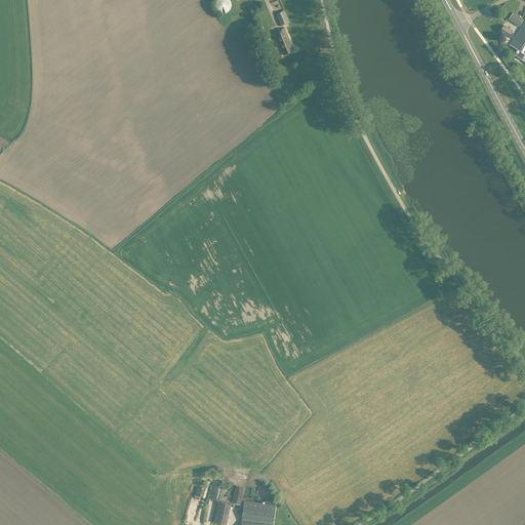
[(213,9),(215,12),(217,14),(220,14),(224,14),(227,13),(229,12),(231,9),(231,6),(231,3),(230,1),(229,0),(214,0),(214,1),(213,4),(212,7),(213,9)]
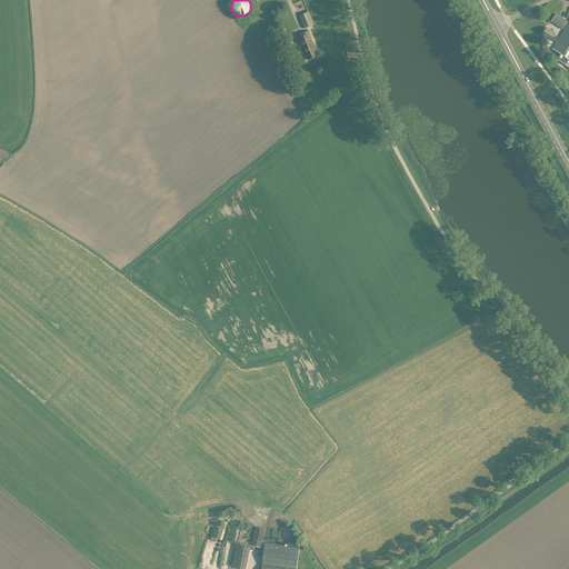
[(308,11),(299,15),(303,28),(313,23),(308,11)]
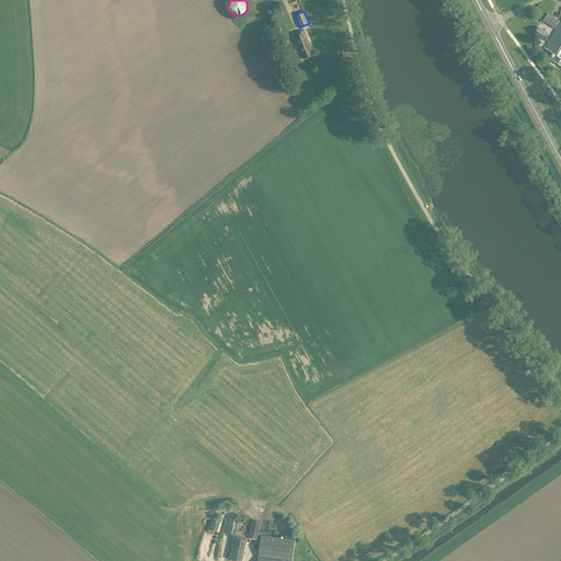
[(547,13),(542,20),(553,27),(559,21),(547,13)]
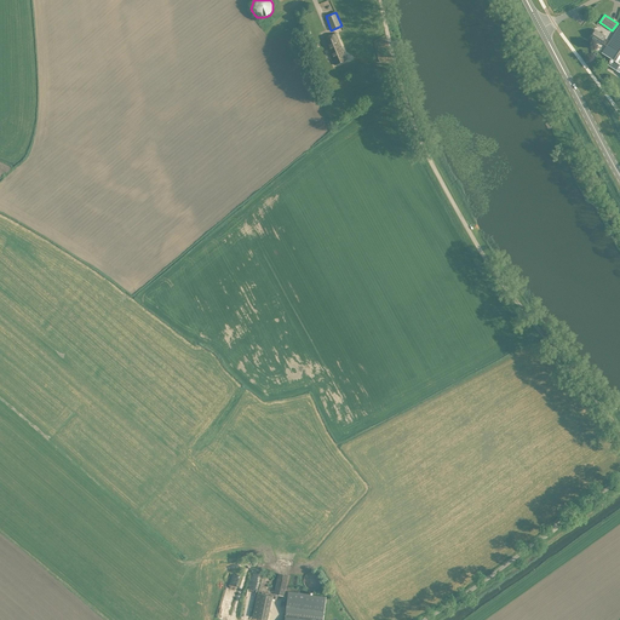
[(606,45),(601,52),(610,58),(607,64),(619,72),(619,22),(608,40),(606,45)]
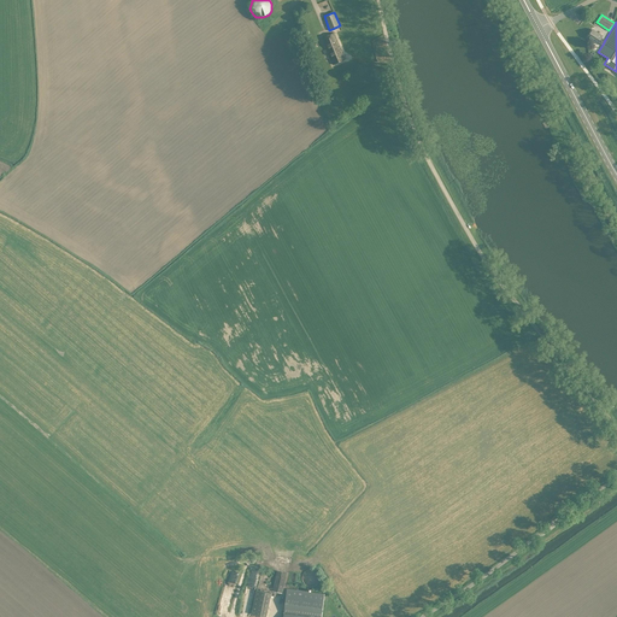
[(592,29),(586,37),(597,43),(598,42),(603,45),(605,40),(601,37),(603,35),(592,29)]
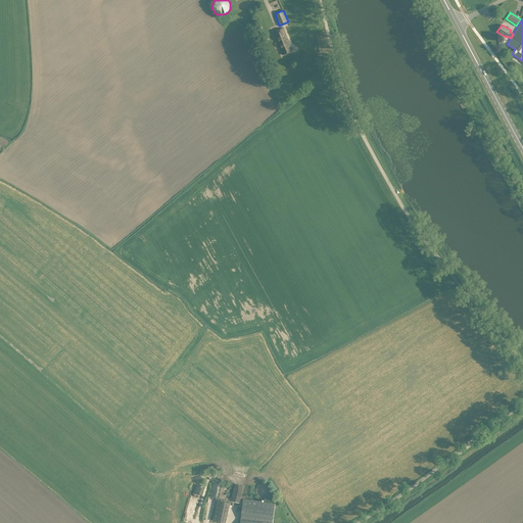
[(292,50),(283,27),(272,32),(282,54),(292,50)]
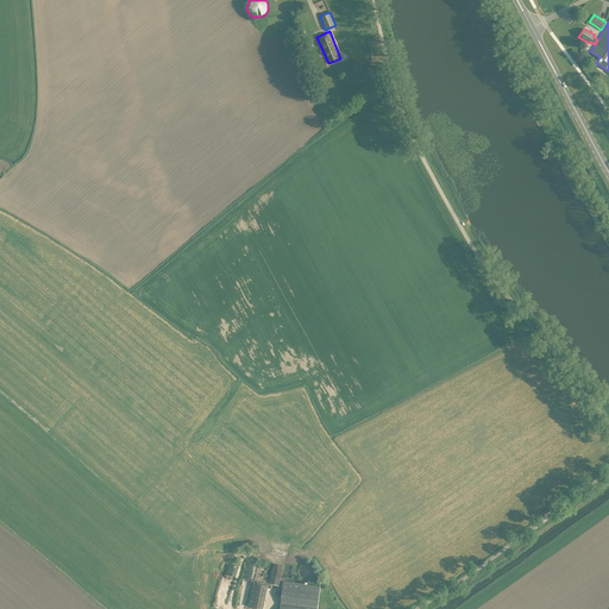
[(282,565),(272,563),(269,583),(278,584),(282,565)]
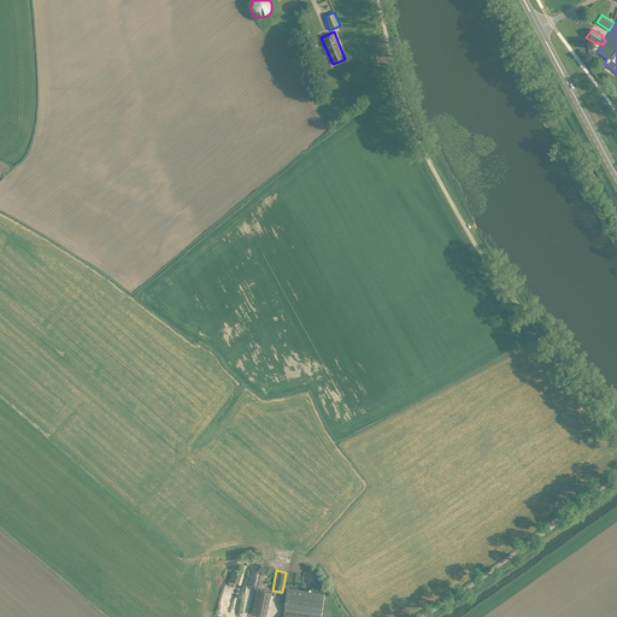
[(265,616),(270,593),(256,589),(251,613),(265,616)]
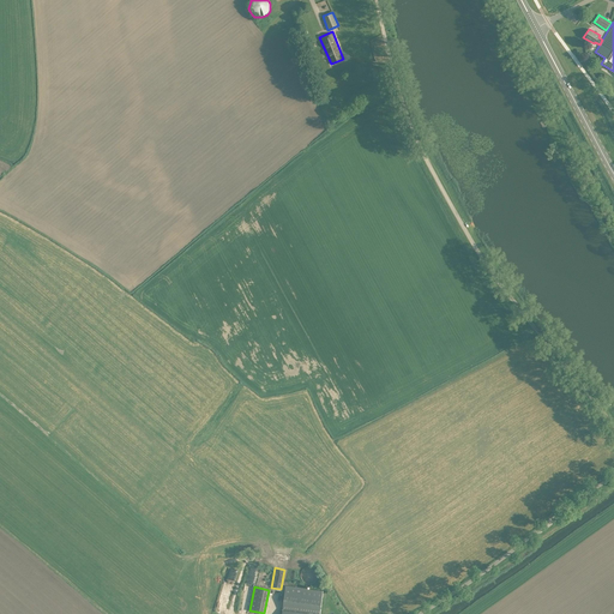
[(286,587),(282,612),(281,613),(319,613),(323,590),(286,587)]
